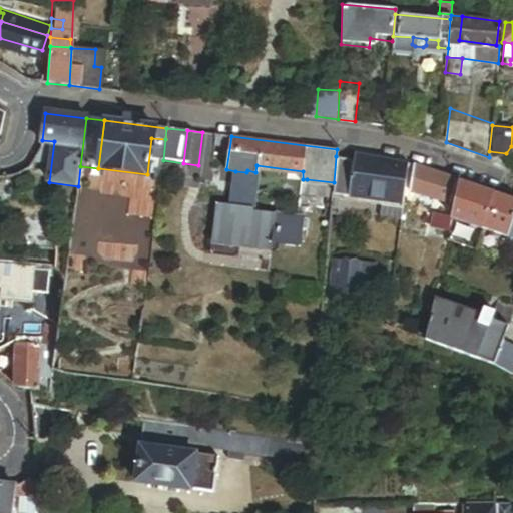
[(402,205),(409,162),(354,152),(352,160),(346,195),(381,201),(402,205)]
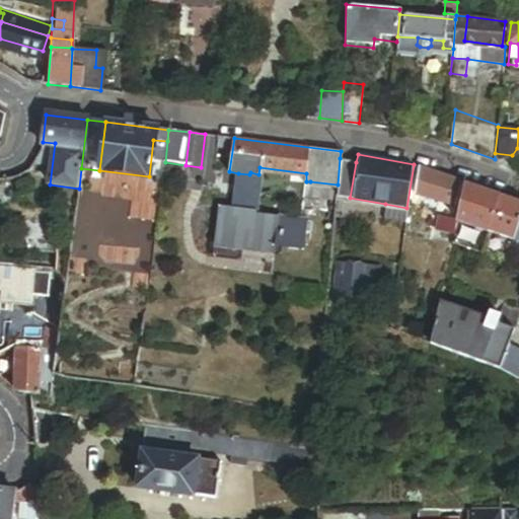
[(340,158),(338,184),(337,194),(350,198),(356,162),(340,158)]
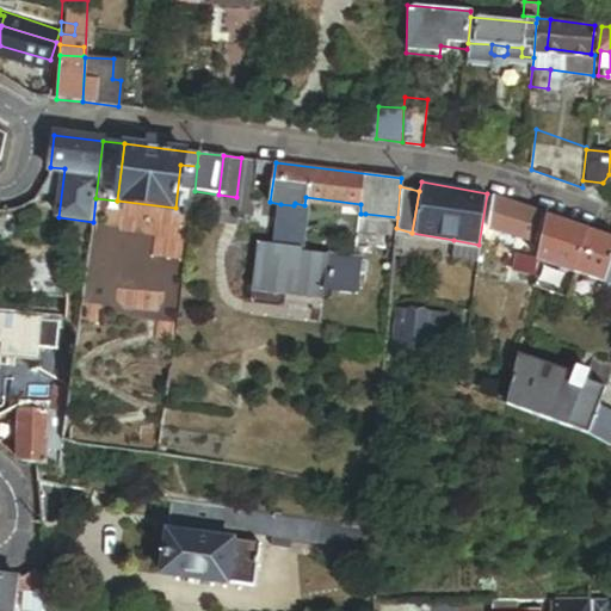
[(542,240),(548,214),(493,195),(485,226),(542,240)]
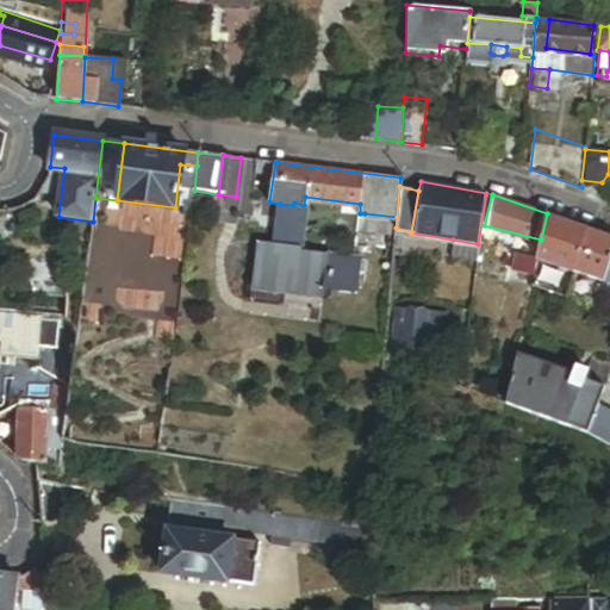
[(259,242),(254,279),(324,288),(359,293),(363,259),(302,250),(307,205),(304,205),(294,203),(293,205),(280,204),(274,243),(259,242)]
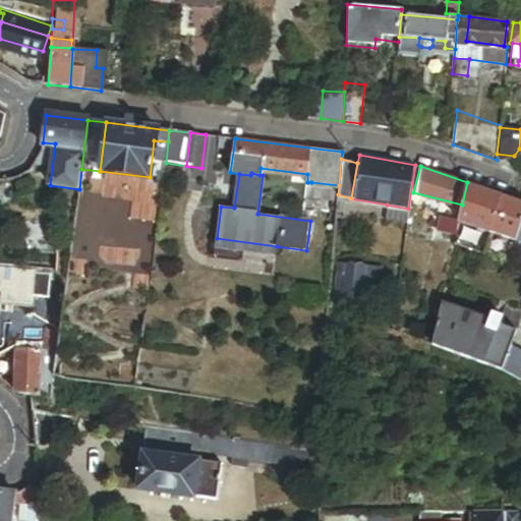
[(339,185),(311,182),(310,193),(338,197),(338,194),(339,185)]
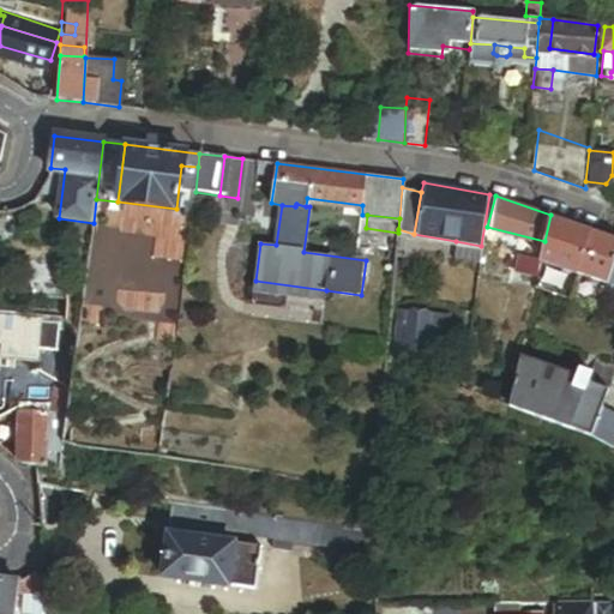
[(606,282),(613,258),(613,236),(551,215),(545,241),(540,258),(606,282)]
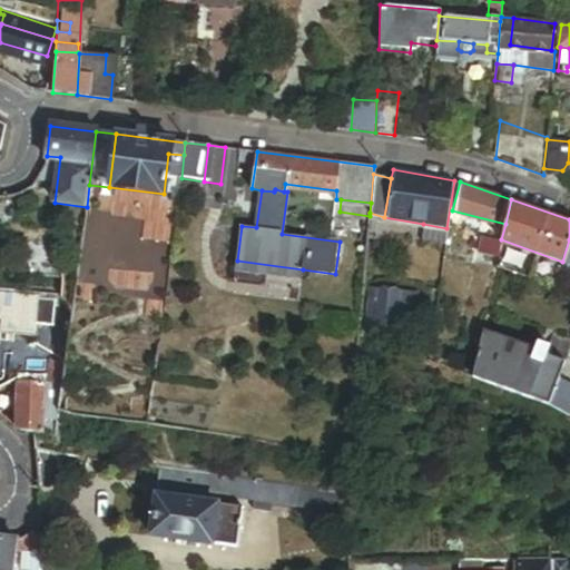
[(446,228),(423,224),(421,236),(444,241),(446,228)]
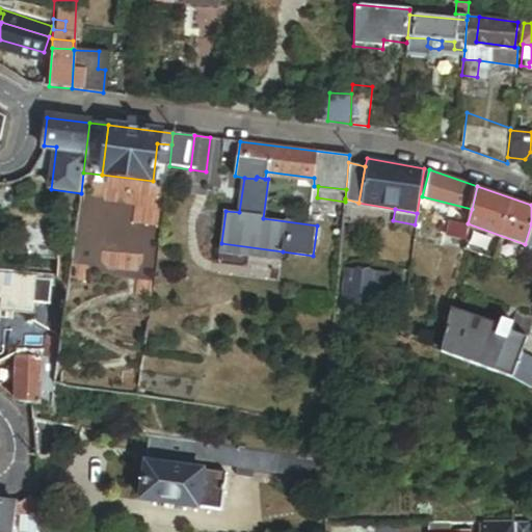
[(463,239),(467,225),(449,221),(446,235),(463,239)]
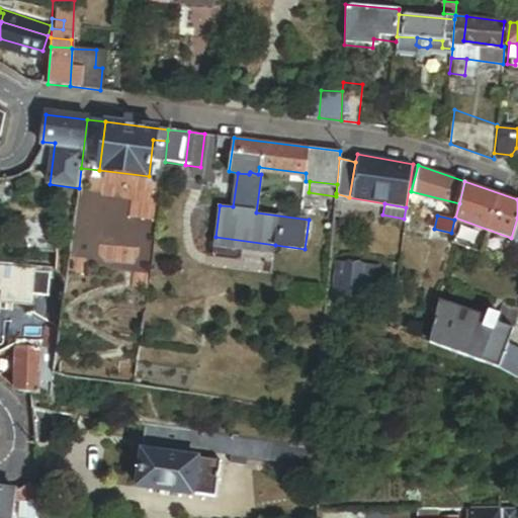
[(275,245),(216,237),(213,246),(274,254),(275,245)]
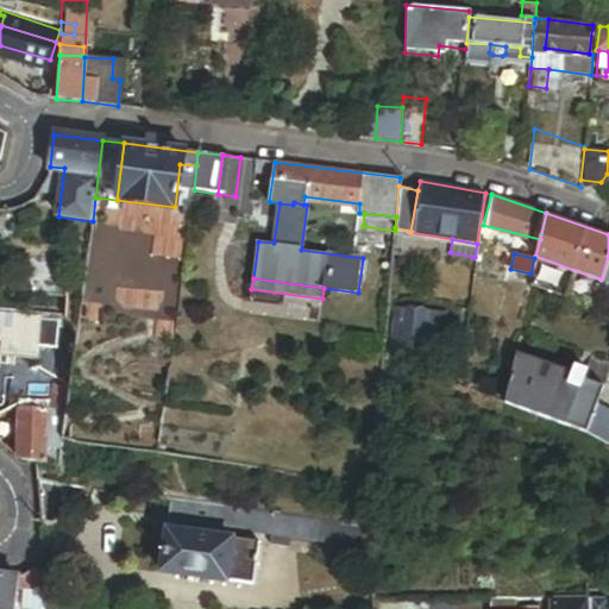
[(415,352),(419,312),(395,309),(390,350),(415,352)]
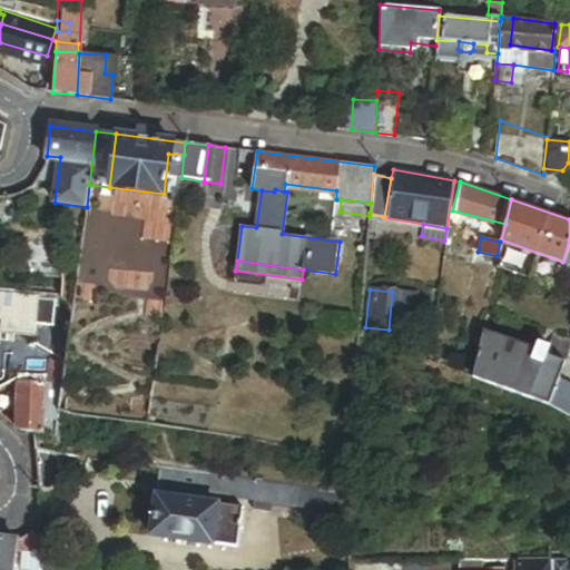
[(418,294),(392,292),(389,330),(408,332),(410,314),(415,315),(418,294)]
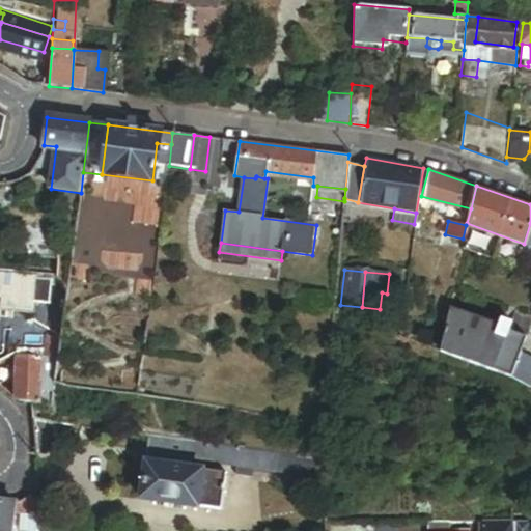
[(48,297),(49,279),(40,277),(0,274),(0,300),(1,301),(1,309),(31,312),(33,296),(48,297)]
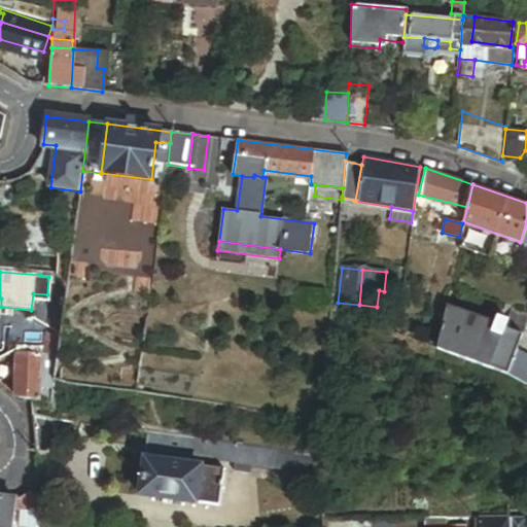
[(47,294),(66,296),(62,288),(61,286),(60,284),(59,283),(57,282),(56,281),(54,280),(51,279),(49,278),(48,277),(47,294)]
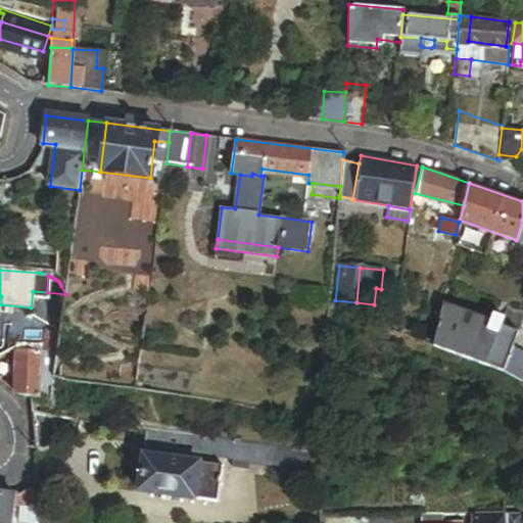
[(492,320),(442,299),(432,345),(500,371),(522,383),(522,379),(522,351),(512,346),(517,332),(504,327),(508,317),(496,313),(492,320)]
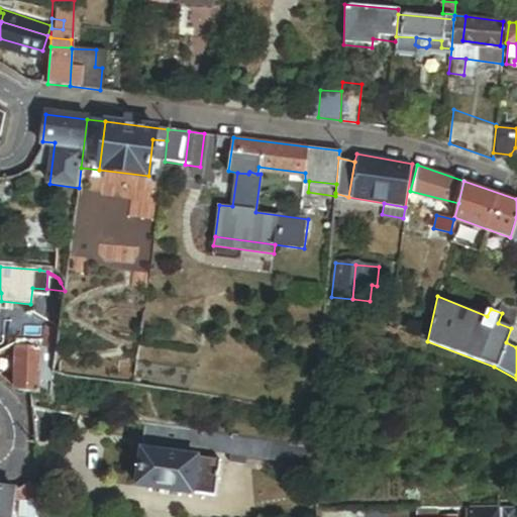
[(516,310),(504,305),(502,313),(498,323),(511,328),(516,312),(516,310)]
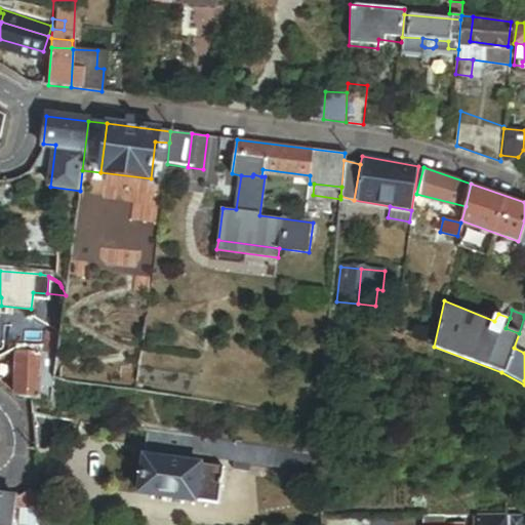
[(16,348),(15,354),(40,356),(58,357),(61,337),(45,335),(43,349),(16,348)]
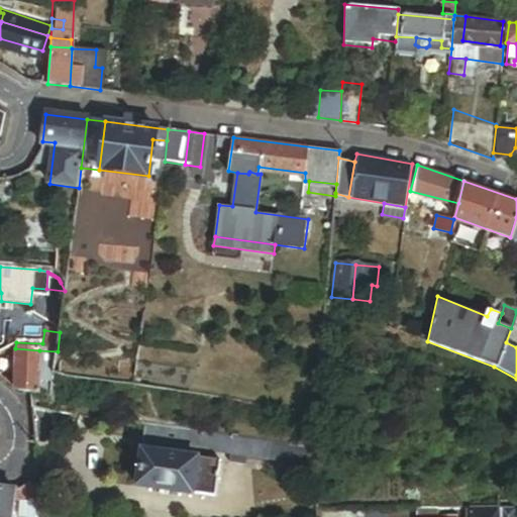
[(38,385),(39,350),(15,348),(14,348),(14,390),(37,395),(38,385)]
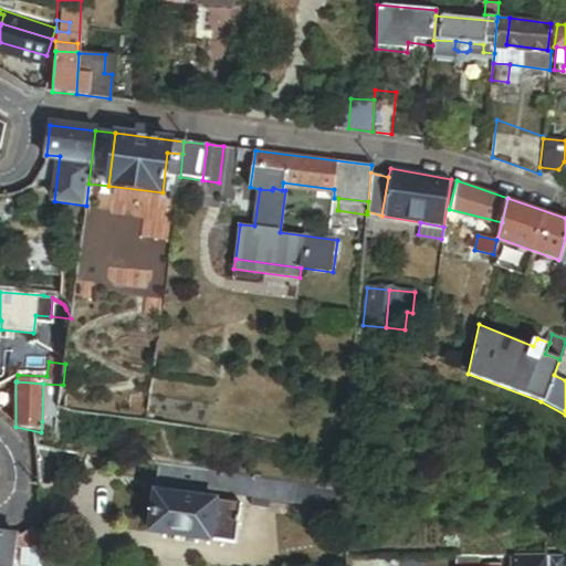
[(43,384),(42,421),(58,421),(63,385),(43,384)]
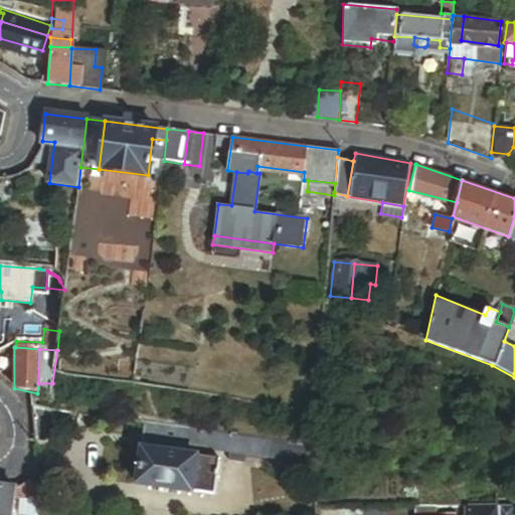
[(30,406),(33,438),(55,441),(59,411),(30,406)]
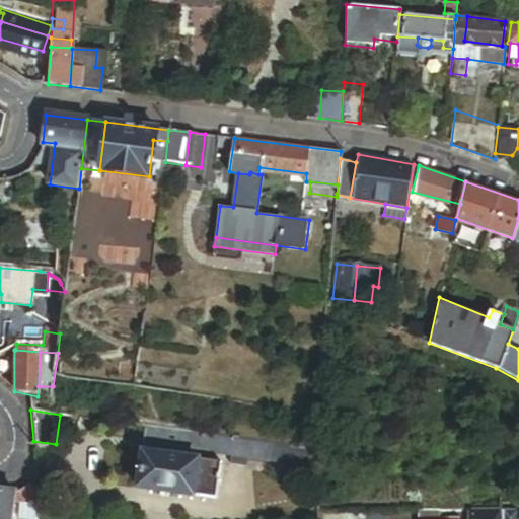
[(269,462),(272,443),(144,425),(135,489),(192,497),(197,459),(198,452),(229,456),(228,464),(246,467),(248,459),(269,462)]
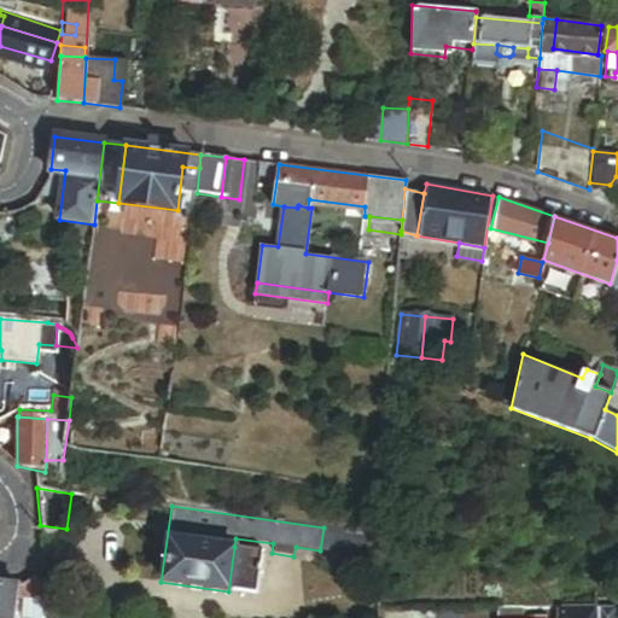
[(261,551),(234,547),(228,592),(255,595),(261,551)]
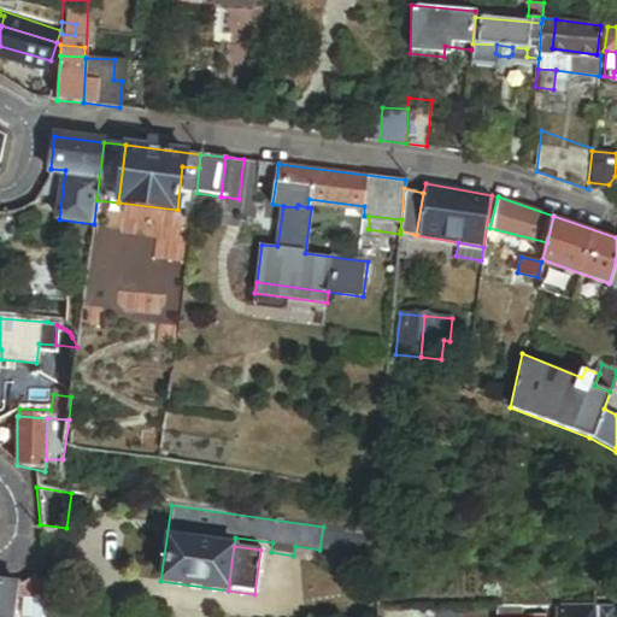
[(23,599),(47,603),(48,592),(45,580),(37,574),(35,576),(34,577),(31,579),(30,580),(28,582),(25,582),(23,599)]
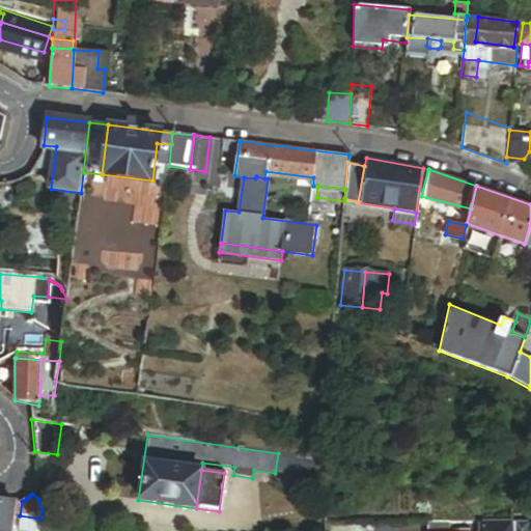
[(15,503),(0,500),(0,530),(10,530),(14,514),(20,515),(22,501),(20,502),(19,502),(16,503),(15,503)]
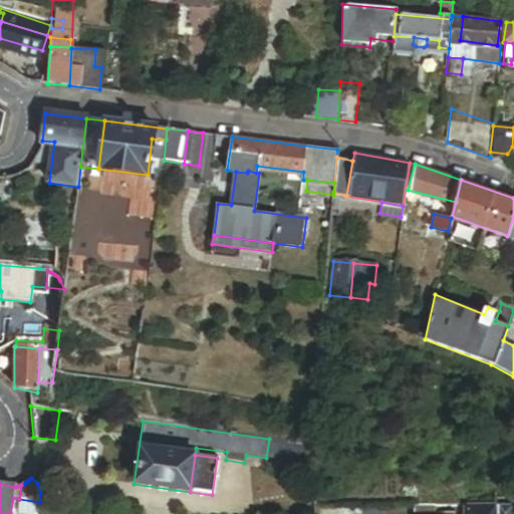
[(494,491),(483,492),(483,505),(494,505),(494,491)]
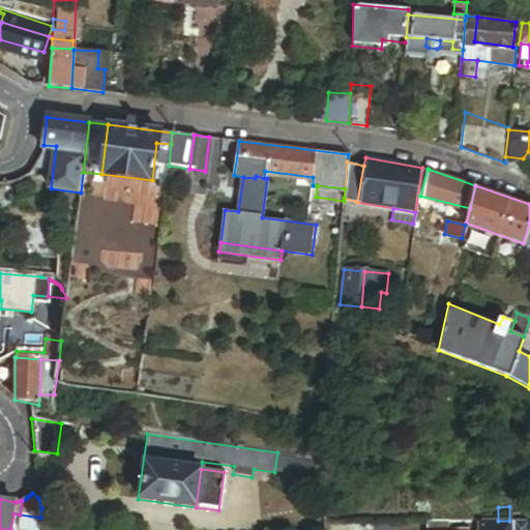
[(527,529),(527,520),(509,521),(509,529),(527,529)]
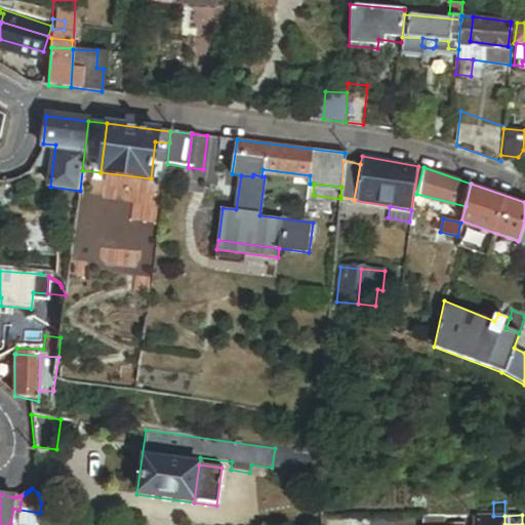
[(505,524),(505,516),(493,516),(474,517),(473,524),(505,524)]
